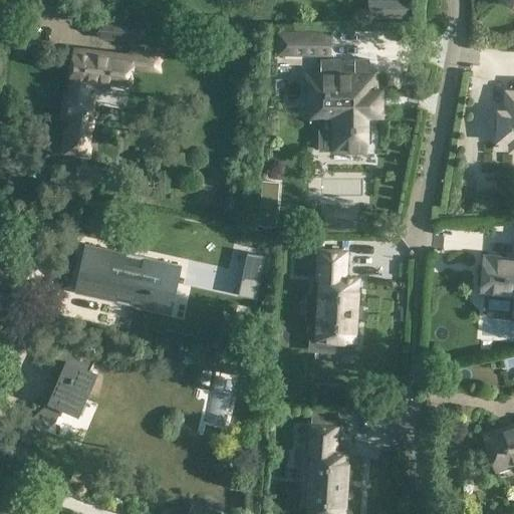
[(367,0),(368,18),(409,18),(409,0),(367,0)]
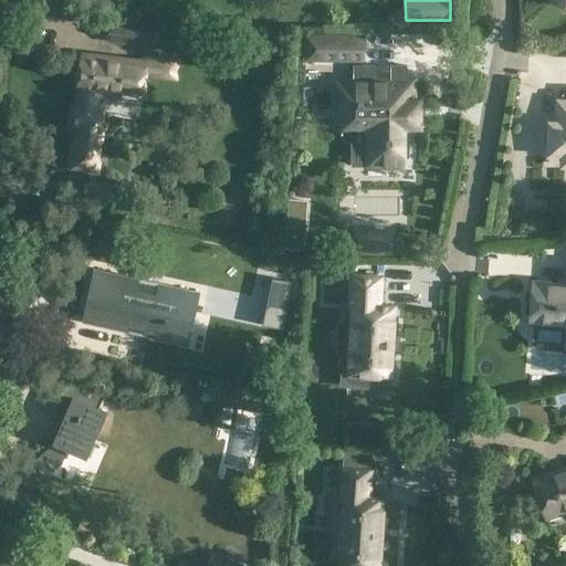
[(107,19),(107,42),(150,46),(153,23),(107,19)]
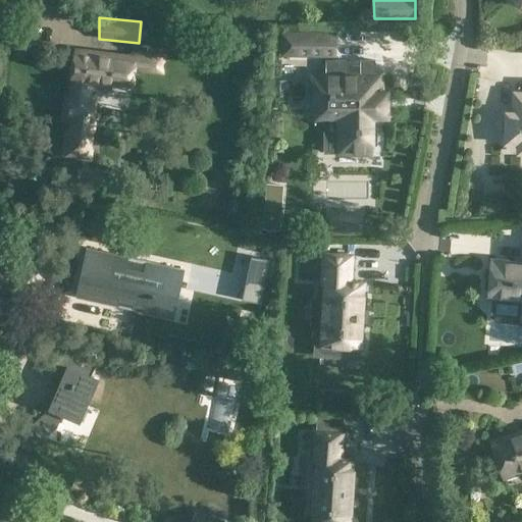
[(328,35),(276,34),(276,55),(328,55),(328,35)]
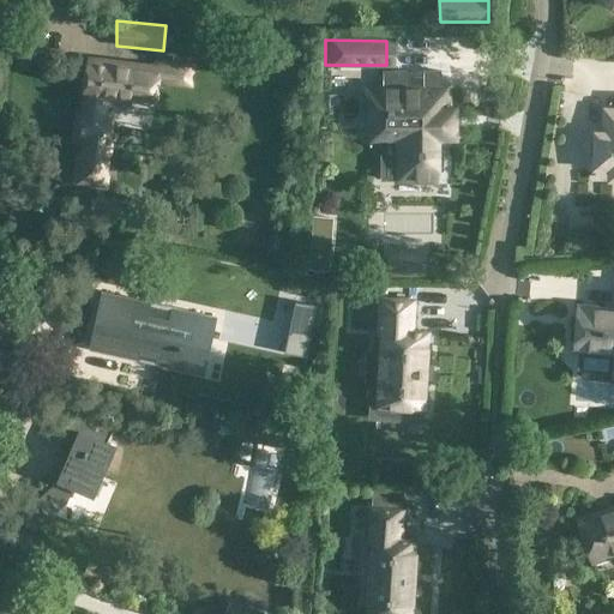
[(294,46),(287,53),(302,68),(309,60),(294,46)]
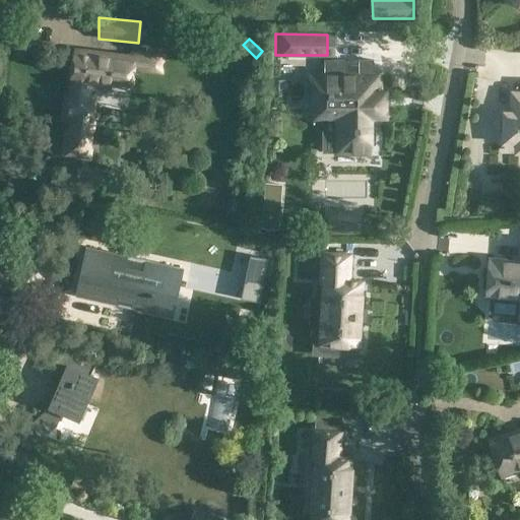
[(158,71),(160,59),(72,48),(66,95),(61,94),(59,107),(82,110),(84,98),(78,96),(81,77),(128,84),(130,68),(158,71)]
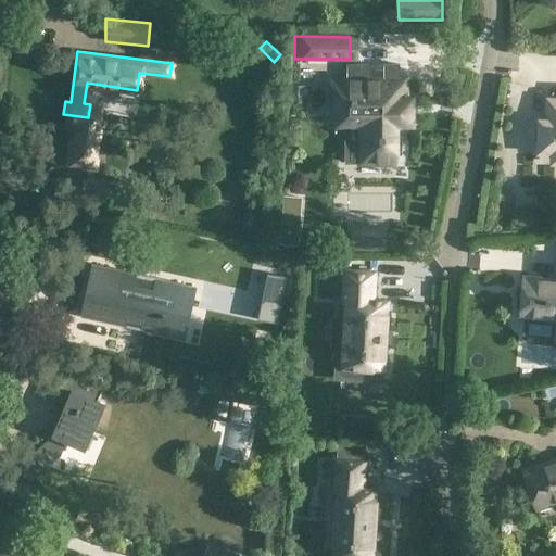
[(395,154),(408,154),(409,130),(402,131),(402,111),(399,111),(399,99),(388,99),(387,111),(374,111),(374,98),(352,98),(352,110),(330,110),(329,149),(357,148),(356,187),(394,187),(394,178),(400,178),(400,161),(394,162),(395,154)]
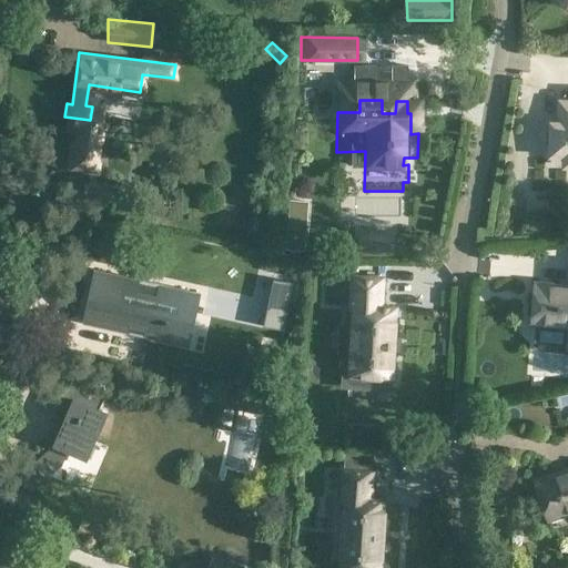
[(567,100),(560,101),(559,122),(551,122),(549,155),(567,155),(567,100)]
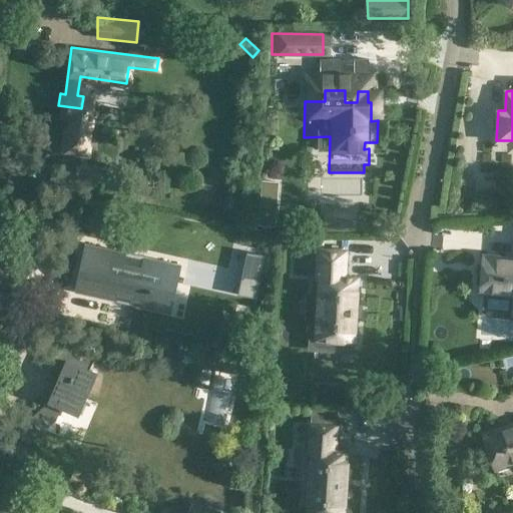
[(276,184),(260,183),(255,225),(274,227),(276,184)]
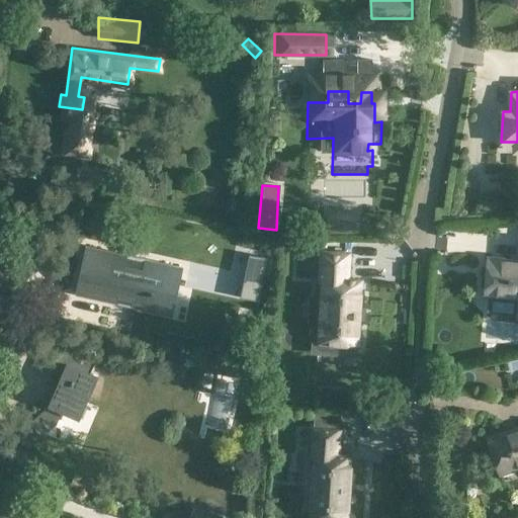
[(326,210),(327,230),(351,230),(350,210),(326,210)]
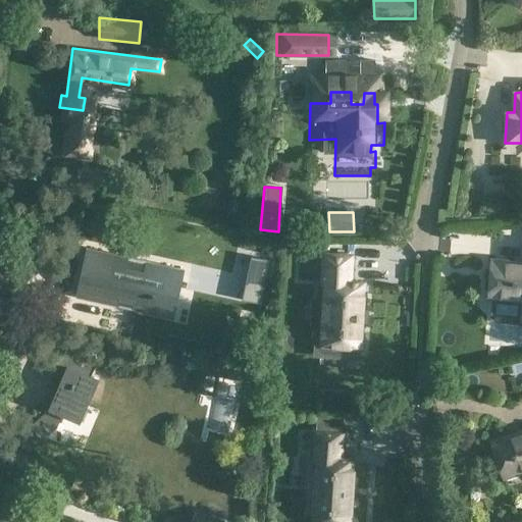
[(89,249),(79,297),(174,318),(185,270),(89,249)]
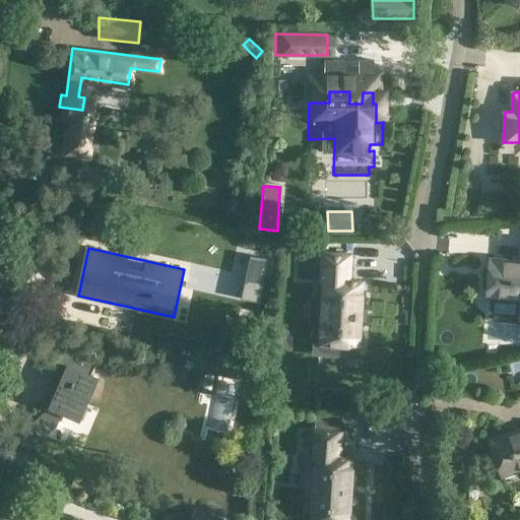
[(322,295),(316,295),(312,298),(311,321),(314,325),(321,325),(320,343),(359,345),(363,280),(348,280),(350,254),(323,253),(321,278),(323,278),(322,295)]
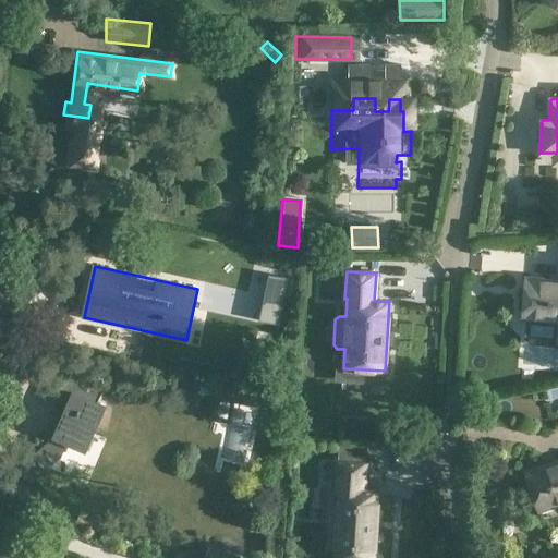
[(287,276),(267,273),(256,318),(273,320),(274,315),(279,316),(287,276)]
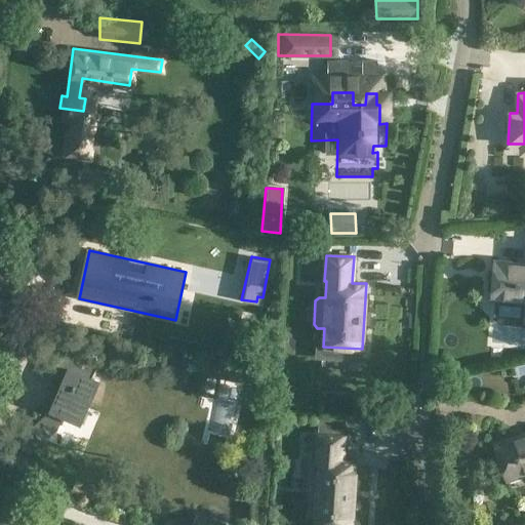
[(524,263),(493,260),(490,297),(524,300),(524,305),(524,321),(524,263)]
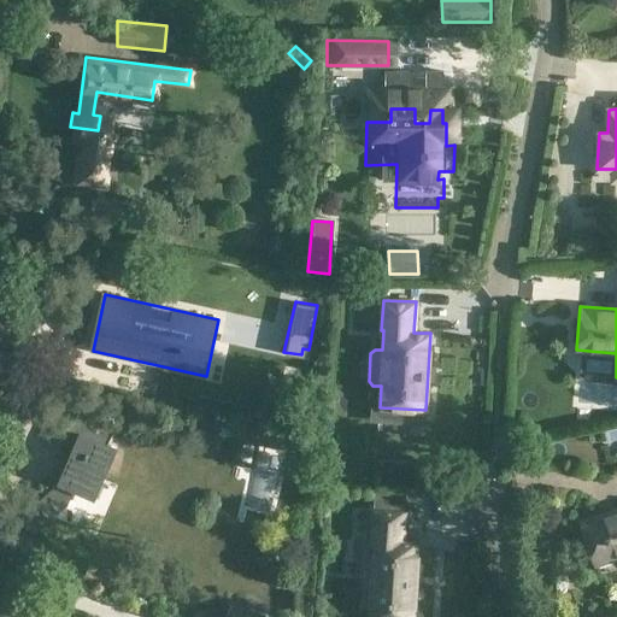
[(18,518),(33,535),(68,504),(74,489),(94,499),(117,445),(107,441),(113,429),(83,417),(81,416),(77,417),(74,417),(71,418),(69,421),(68,423),(66,425),(59,441),(72,446),(58,483),(18,518)]
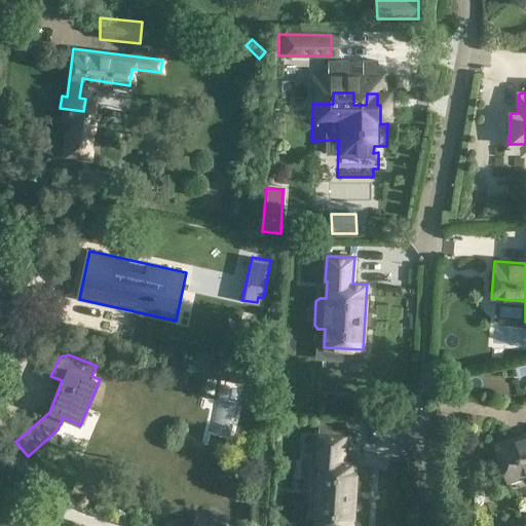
[(220,378),(259,388),(263,370),(224,361),(220,378)]
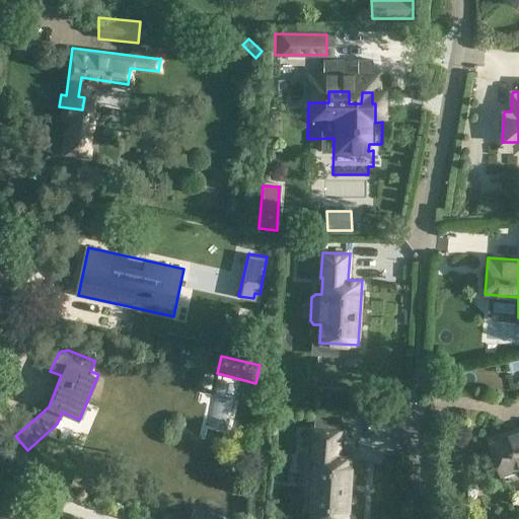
[(518,424),(485,435),(498,476),(518,468),(518,424)]
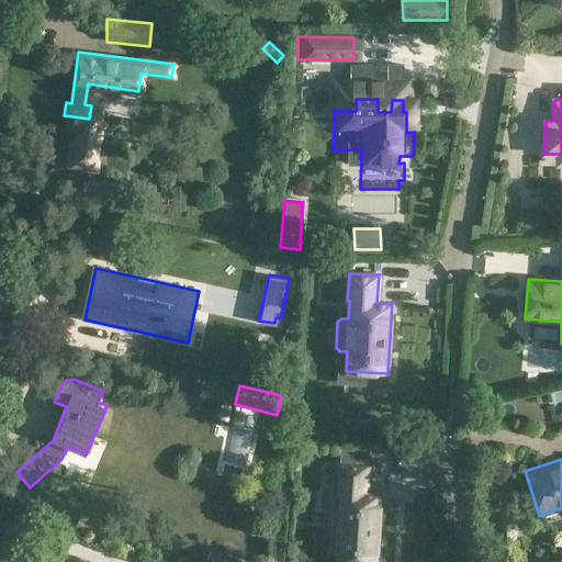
[(336,561),(375,561),(380,494),(367,493),(369,465),(339,463),(338,492),(340,493),(336,561)]
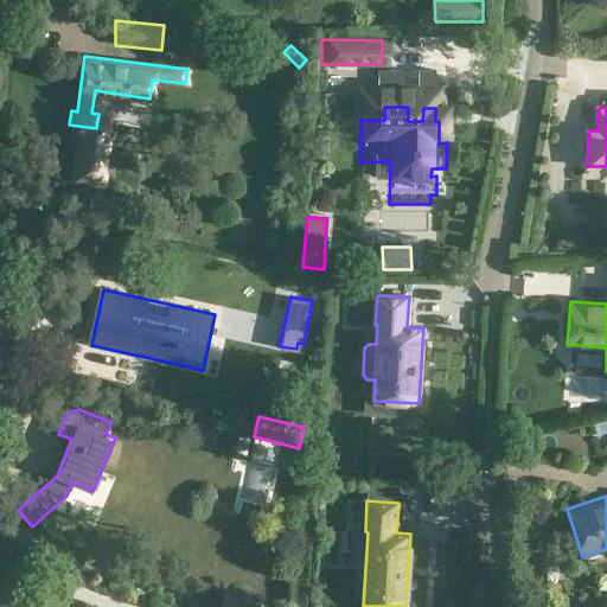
[(217,606),(268,606),(225,590),(217,606)]
